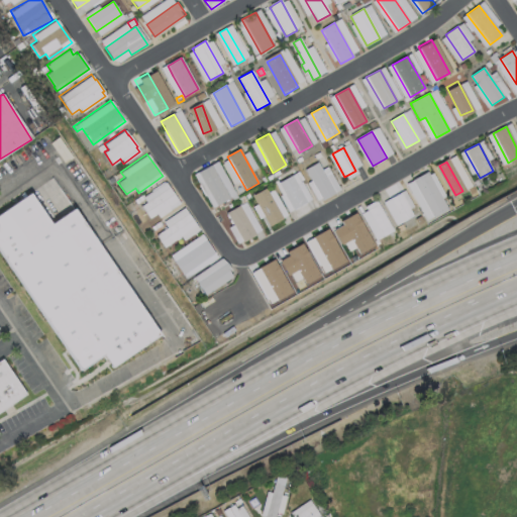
[(335,194),(322,201),(305,171),(318,163),(335,194)]
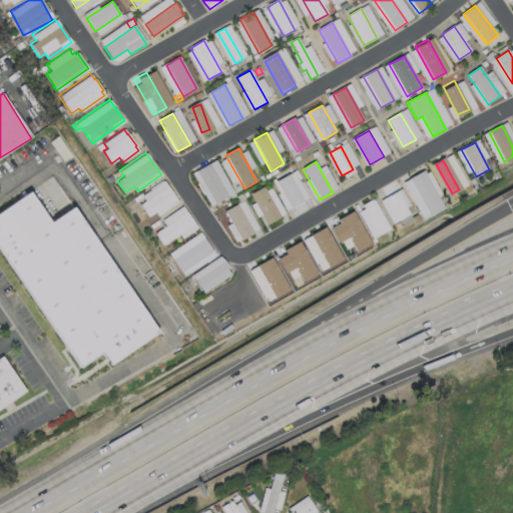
[(228,197),(215,205),(196,171),(209,164),(228,197)]
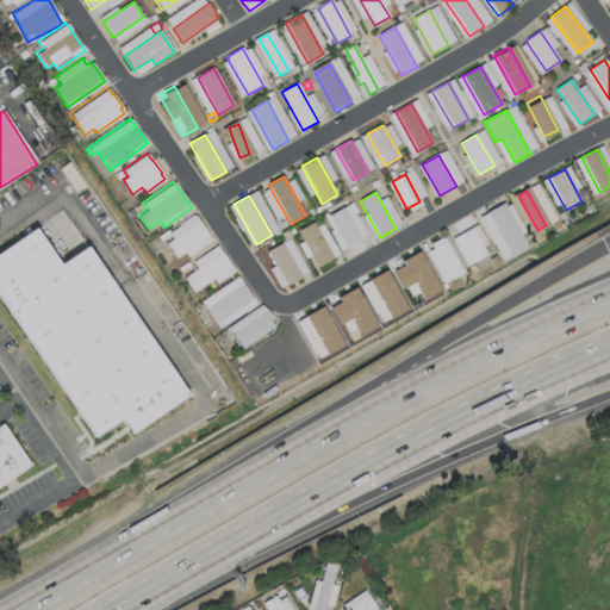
[(529,248),(511,257),(486,213),(504,203),(529,248)]
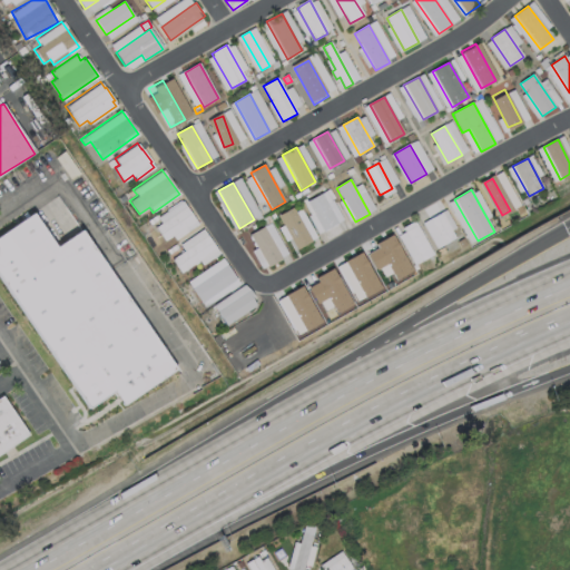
[(338,224),(324,232),(307,203),(321,194),(338,224)]
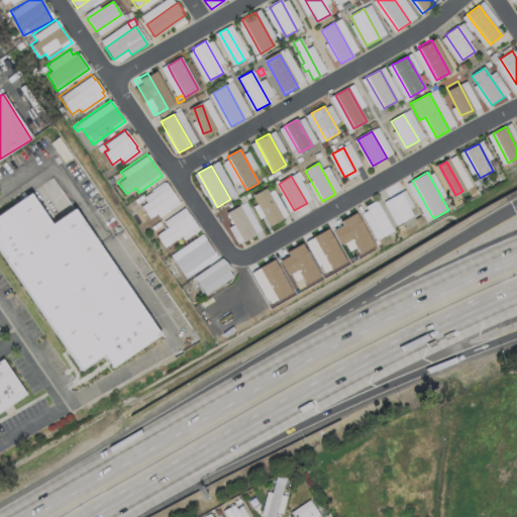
[(473,186),(468,189),(463,182),(469,179),(473,186)]
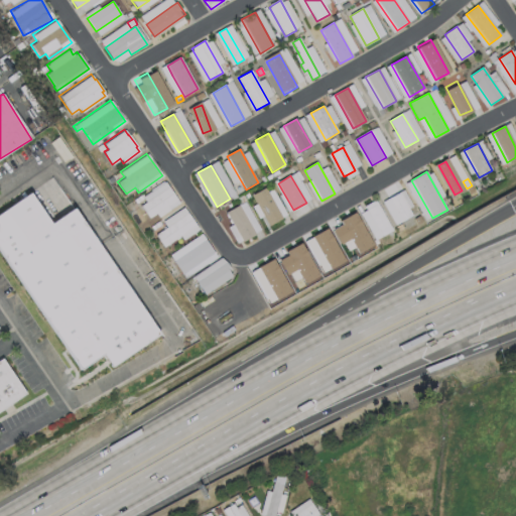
[(178,203),(157,217),(155,213),(148,218),(140,206),(145,202),(141,197),(163,180),(178,203)]
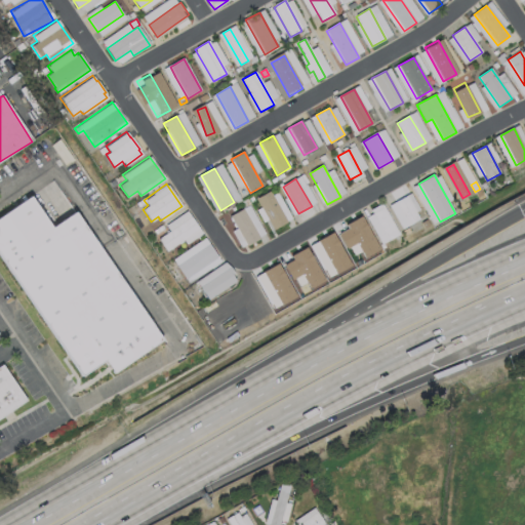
[(287,223),(274,231),(256,199),(270,192),(287,223)]
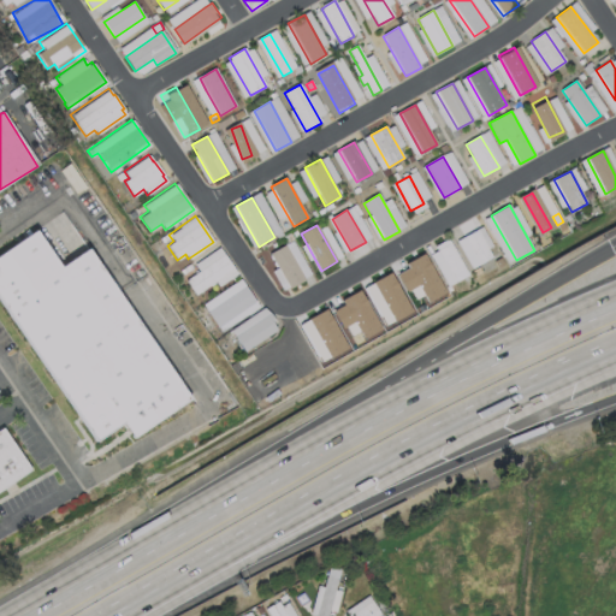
[(492,259),(480,266),(465,237),(477,230),(492,259)]
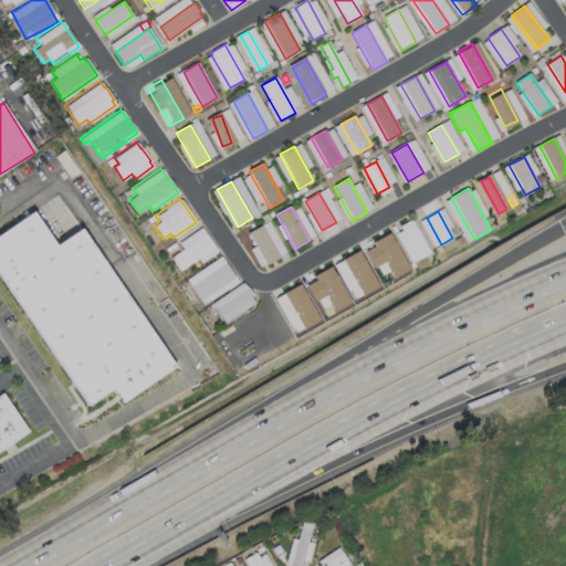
[(84,227),(53,244),(33,212),(0,231),(0,271),(82,407),(113,388),(119,400),(170,370),(84,227)]
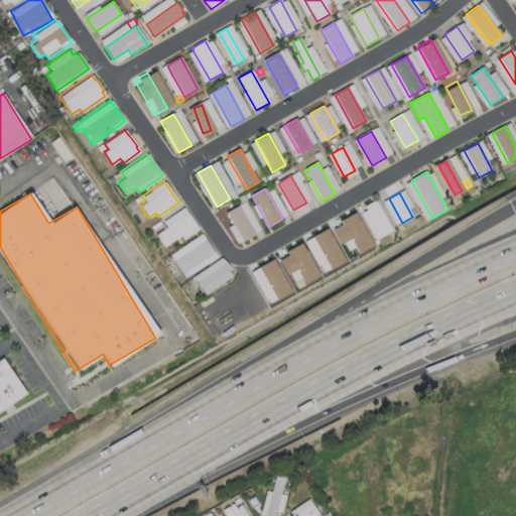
[(393,232),(382,238),(367,211),(378,205),(393,232)]
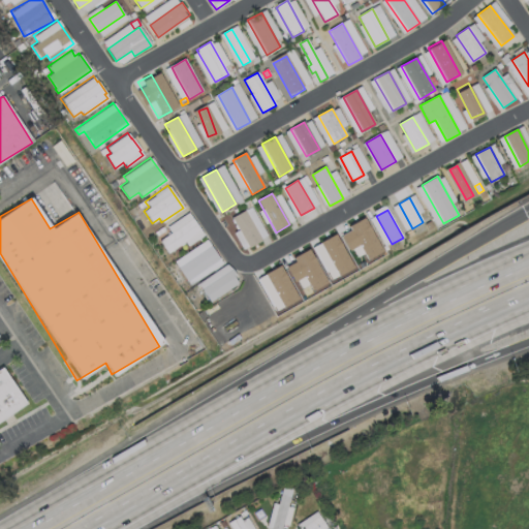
[(262,241),(249,248),(232,218),(245,211),(262,241)]
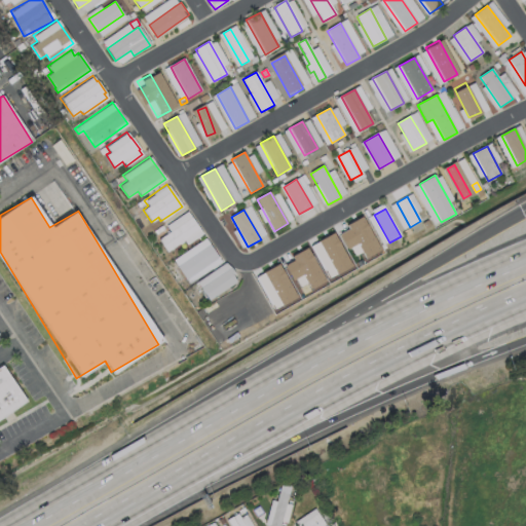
[(178,246),(167,253),(158,240),(178,227),(191,218),(199,230),(178,246)]
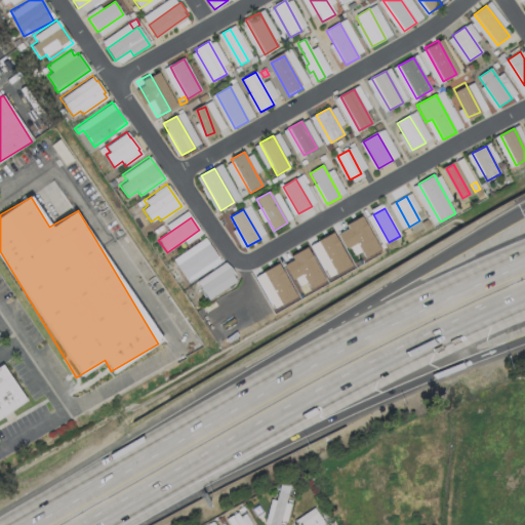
[(431,227),(425,230),(421,224),(427,220),(431,227)]
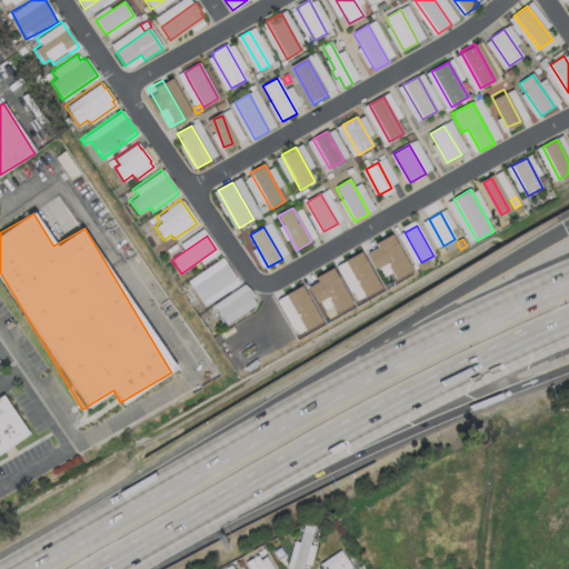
[(236,279),(201,302),(193,290),(192,289),(193,289),(227,266),(236,279)]
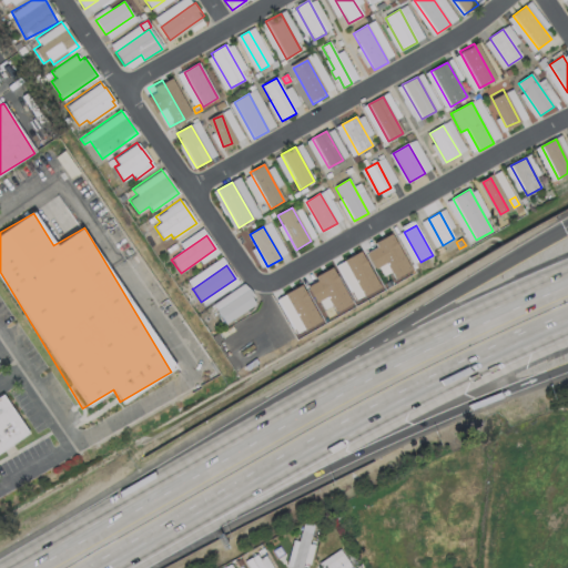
[(256,305),(226,325),(217,312),(250,290),(254,296),(252,298),(256,305)]
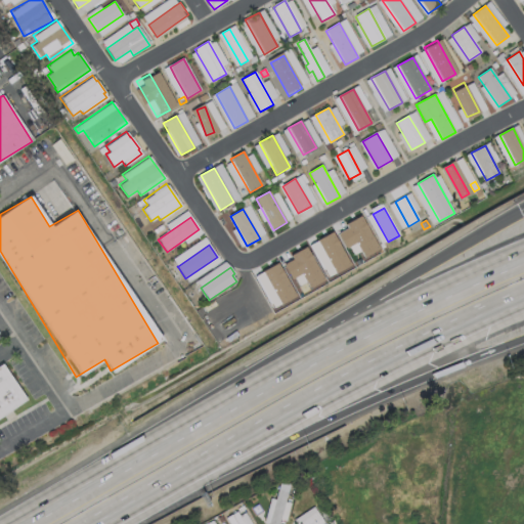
[(310,295),(306,297),(301,289),(305,286),(310,295)]
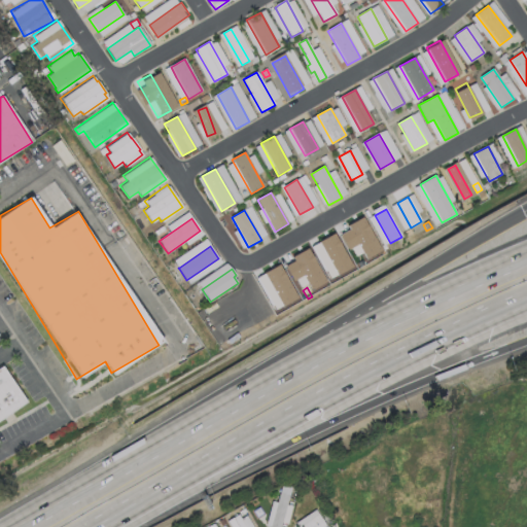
[(301,299),(290,304),(287,300),(299,293),(301,299)]
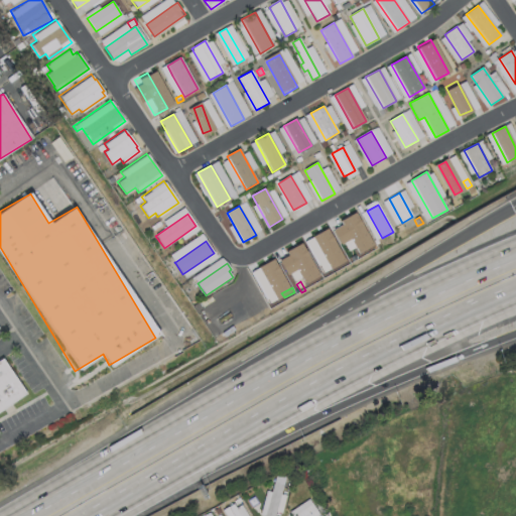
[(0,409),(25,394),(3,358),(0,359),(0,409)]
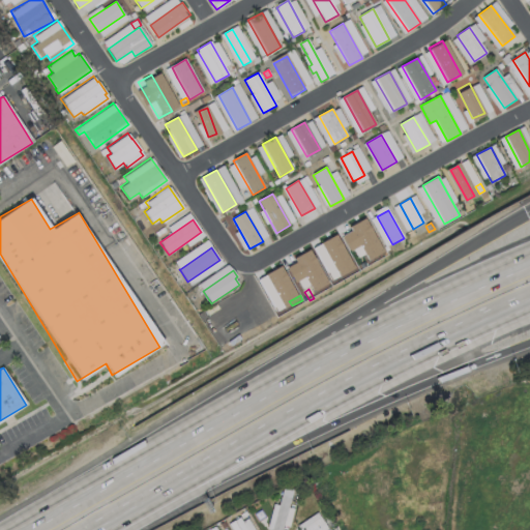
[(272,503),(265,529),(280,529),(282,525),(288,526),(292,508),(288,507),(292,490),(282,488),(277,504),(272,503)]
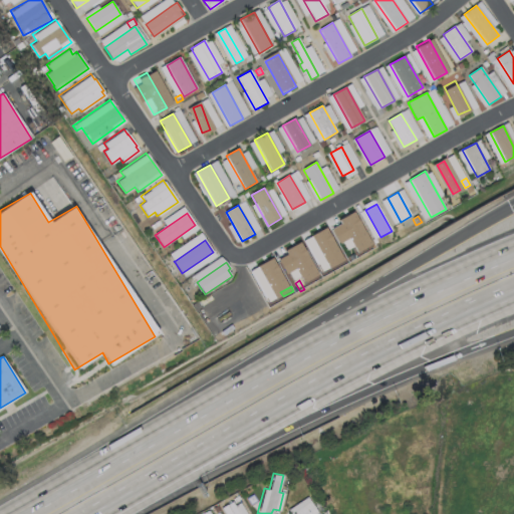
[(287,509),(290,513),(318,513),(308,496),(287,509)]
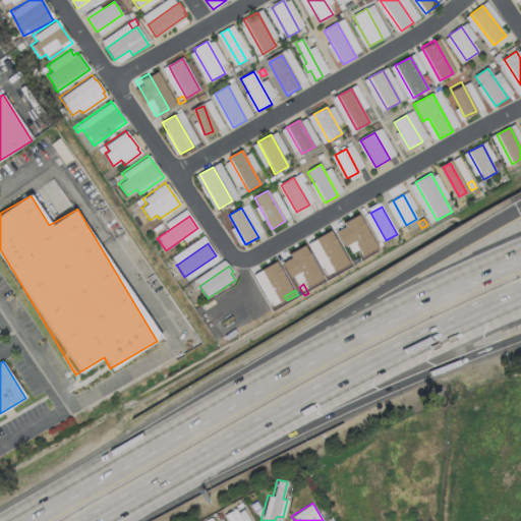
[(249,520),(241,506),(225,516),(227,520),(249,520)]
